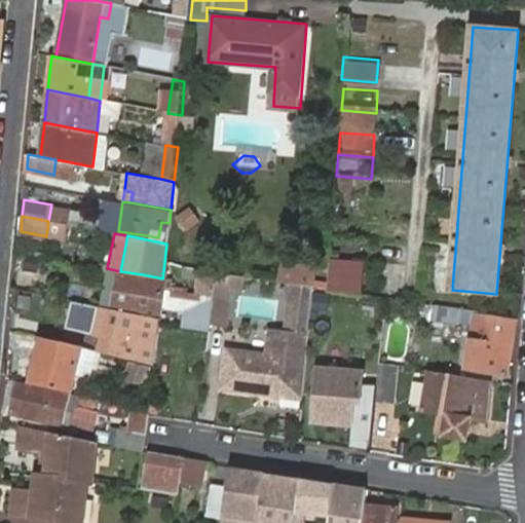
[(227,350),(223,385),(302,396),(319,264),(282,260),(279,281),(290,283),(285,329),(269,327),(265,355),(227,350)]
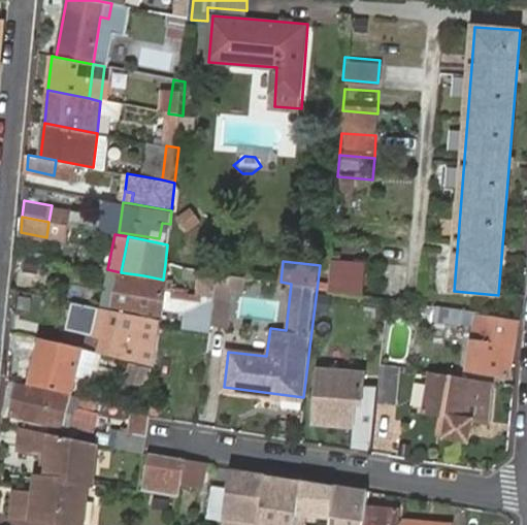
[(331,265),(329,289),(365,294),(367,268),(331,265)]
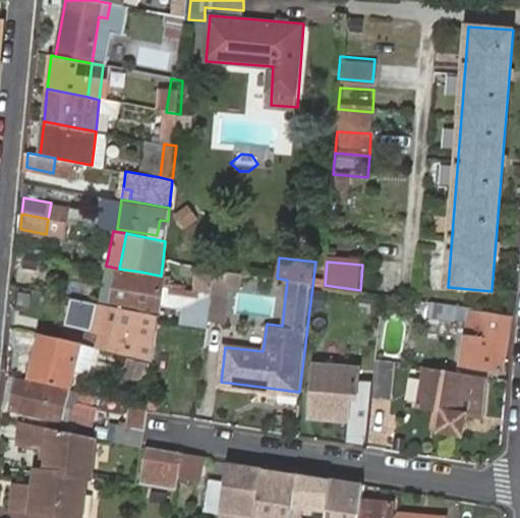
[(106,266),(101,301),(113,303),(118,274),(139,277),(141,272),(119,269),(106,266)]
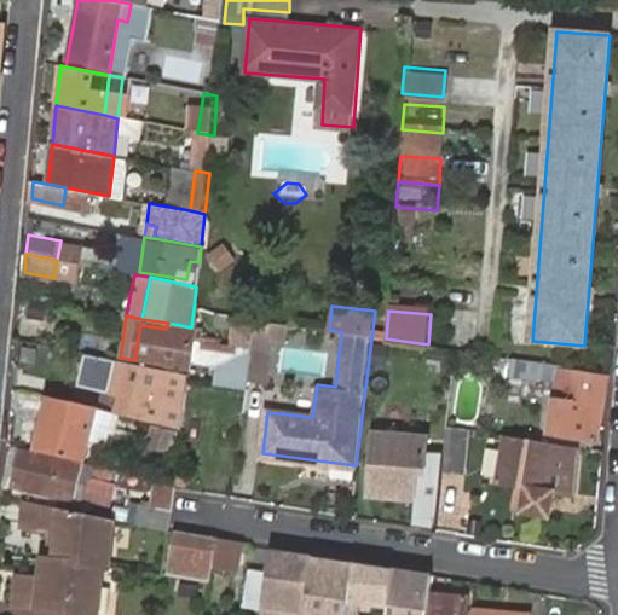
[(252,330),(253,318),(236,315),(232,336),(238,337),(237,347),(249,348),(252,330)]
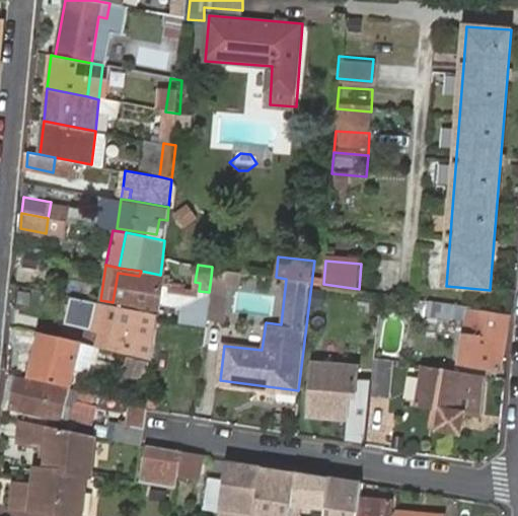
[(159,286),(160,275),(141,271),(139,276),(118,273),(113,302),(145,308),(156,310),(159,286)]
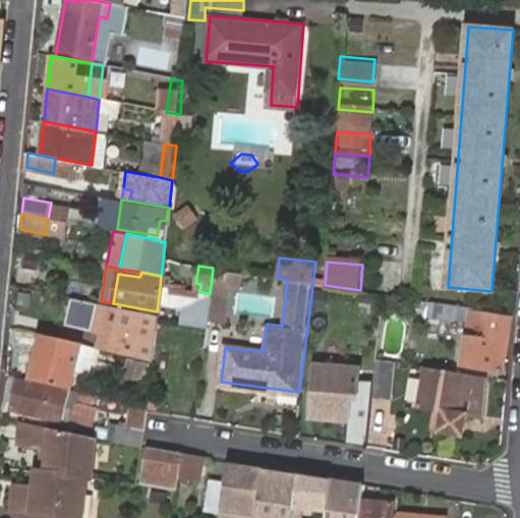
[(228,280),(212,278),(210,293),(209,300),(207,318),(223,320),(228,280)]
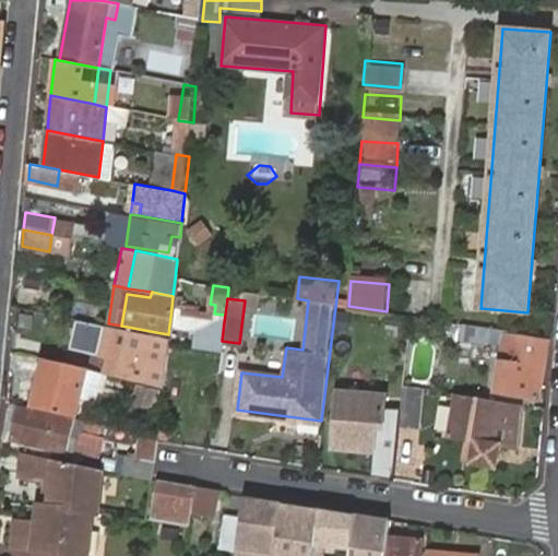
[(209,347),(222,349),(222,341),(224,322),(211,321),(209,347)]
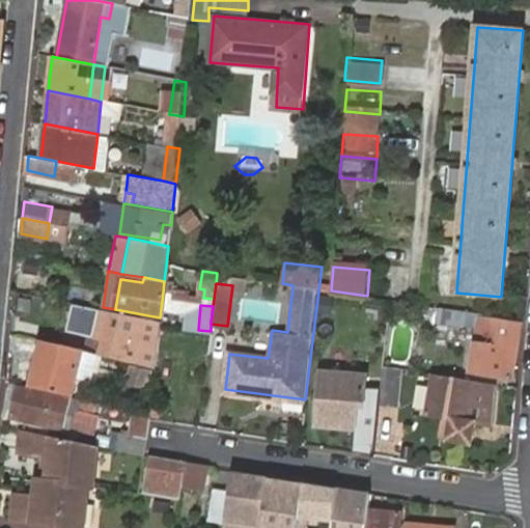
[(482,312),(438,306),(437,323),(469,329),(471,322),(480,324),(473,369),(489,372),(491,373),(510,377),(519,324),(481,317),(482,312)]
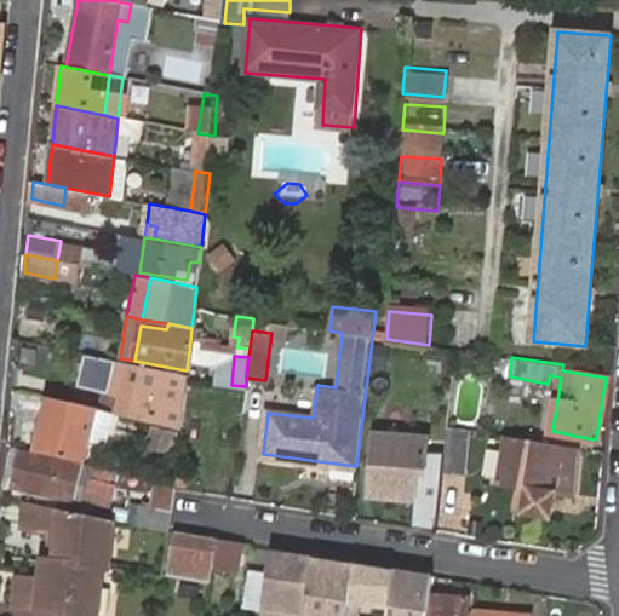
[(185,390),(185,383),(187,370),(173,368),(167,402),(150,397),(154,379),(143,376),(145,368),(115,362),(112,384),(122,386),(118,413),(168,424),(171,410),(183,413),(185,390)]
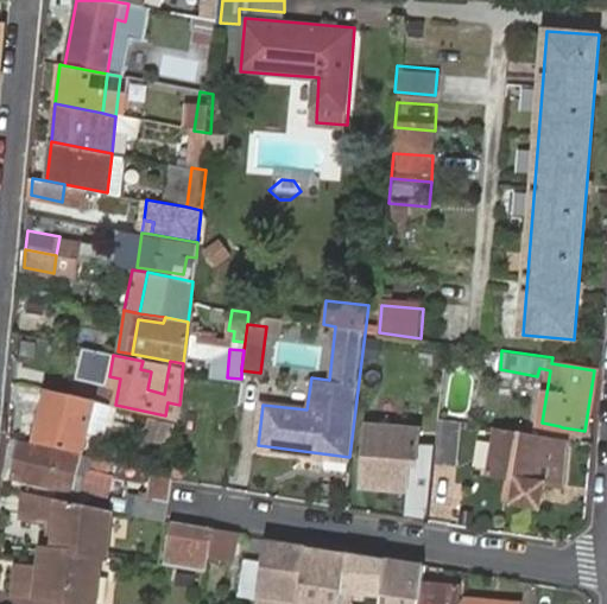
[(52,373),(49,390),(80,398),(82,379),(52,373)]
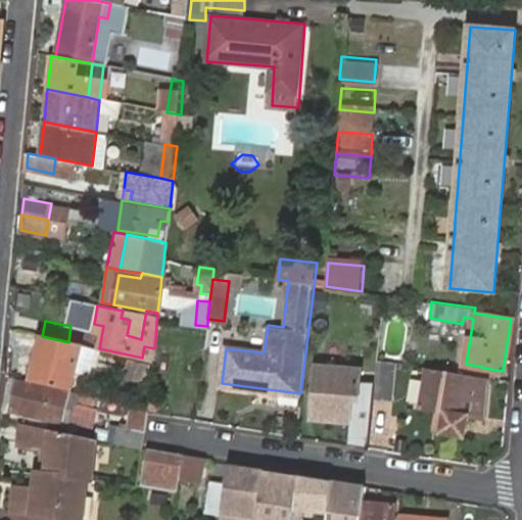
[(34,381),(72,389),(81,344),(68,342),(42,336),(34,381)]
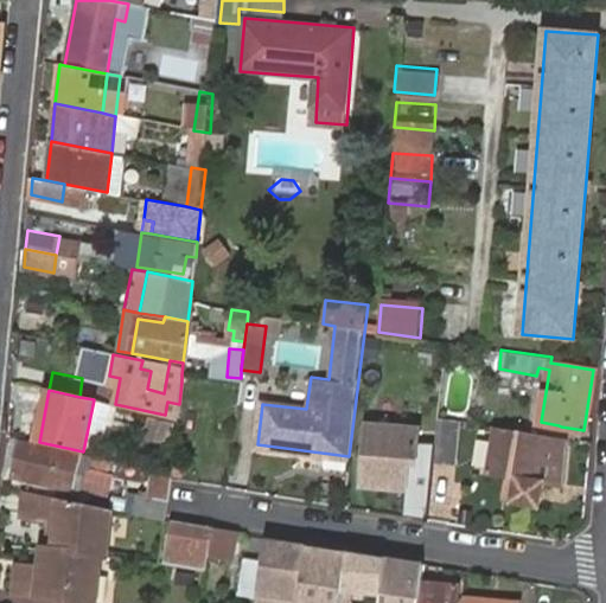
[(458,418),(438,415),(434,456),(455,459),(458,418)]
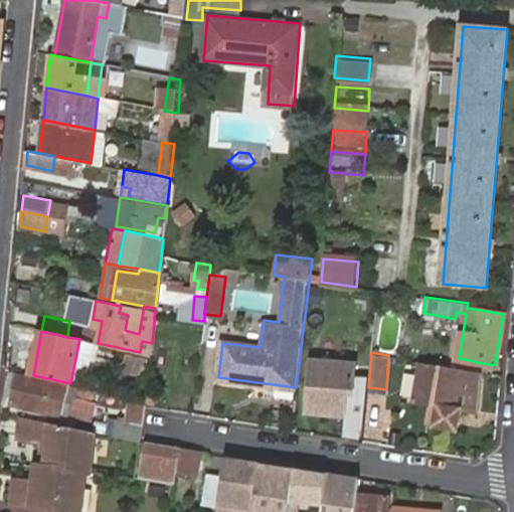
[(311,359),(307,412),(344,415),(347,392),(353,393),(355,364),(311,359)]
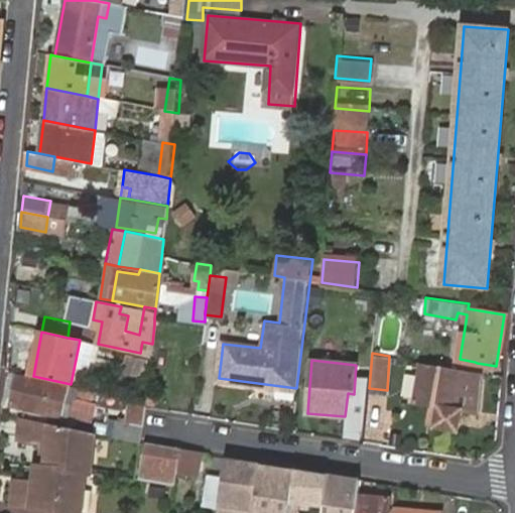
[(439,406),(437,418),(436,427),(458,432),(462,407),(455,406),(460,371),(421,364),(415,402),(426,404),(439,406)]
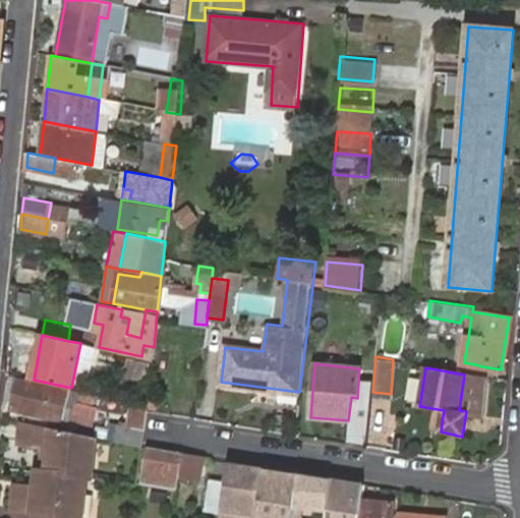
[(65,399),(67,390),(17,379),(10,409),(60,420),(65,399)]
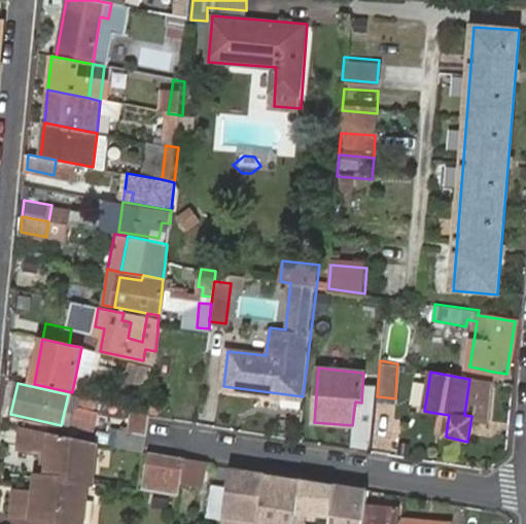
[(79,397),(68,394),(66,404),(78,407),(79,397)]
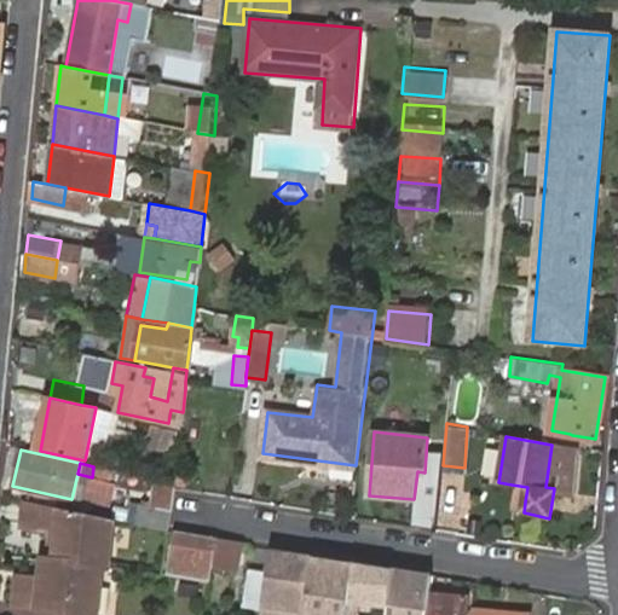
[(169,529),(174,486),(174,485),(159,481),(156,506),(140,503),(137,522),(169,529)]
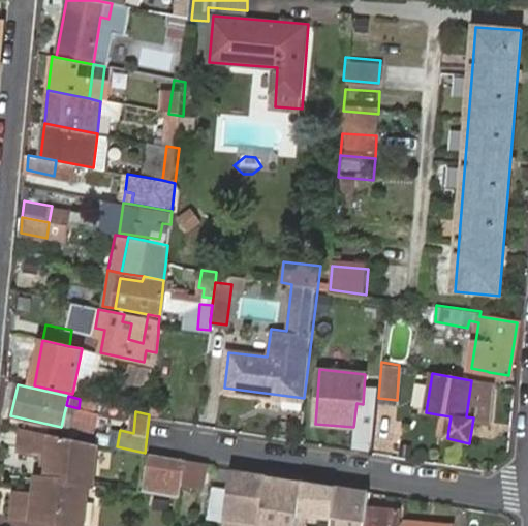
[(436,427),(448,429),(451,416),(437,414),(436,427)]
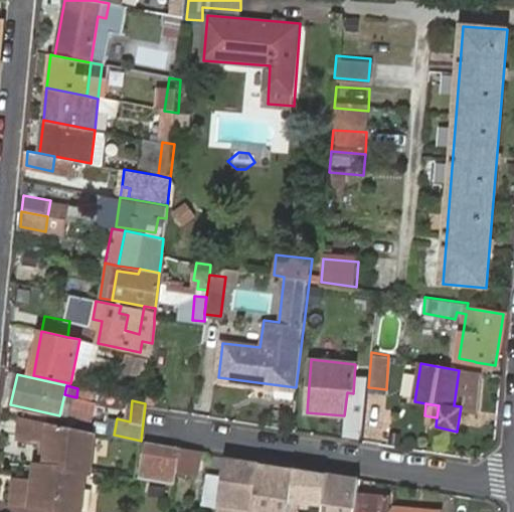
[(132,477),(140,448),(67,430),(59,461),(132,477)]
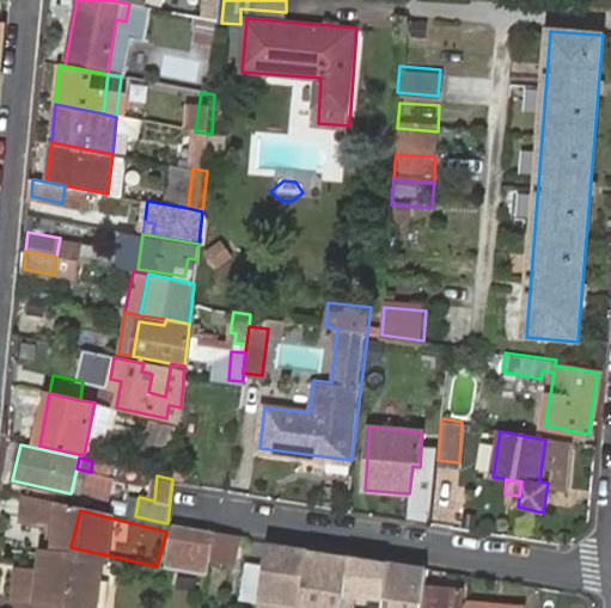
[(212,532),(175,524),(166,569),(200,573),(203,575),(207,558),(233,564),(237,538),(212,532)]
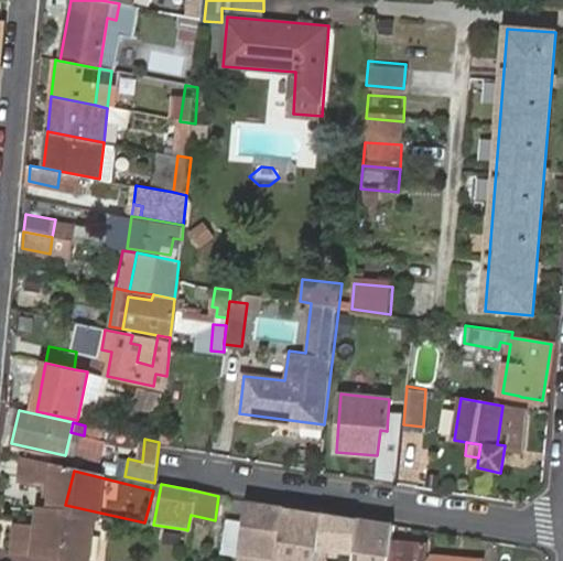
[(396,524),(249,499),(246,521),(241,548),(239,560),(392,560),(396,539),(396,524)]
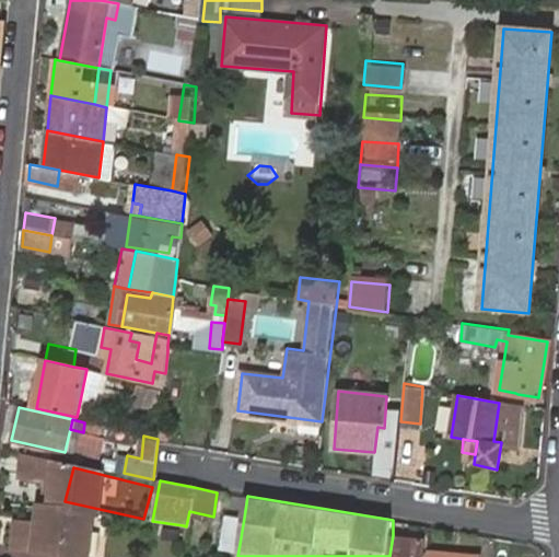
[(240,544),(244,518),(220,514),(216,541),(240,544)]
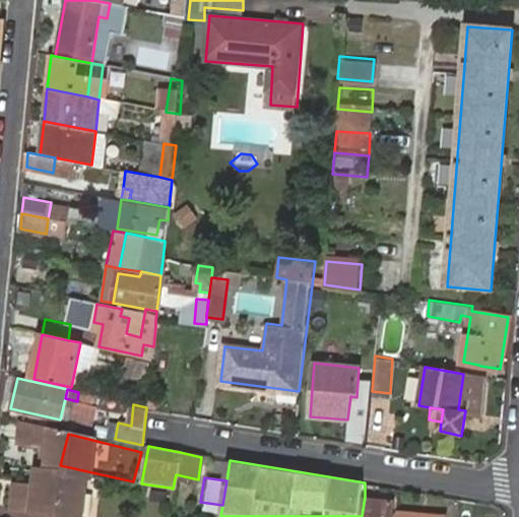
[(397,500),(365,497),(362,516),(395,516),(396,509),(397,500)]
